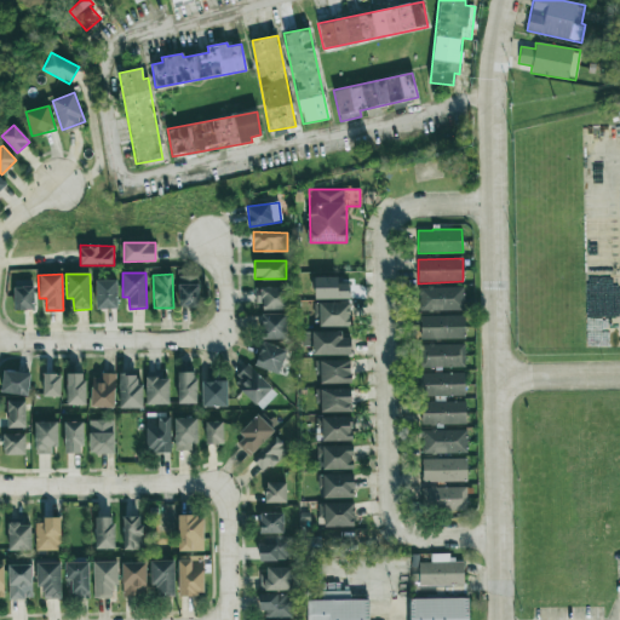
[(199,308),(199,275),(178,275),(178,308),(199,308)]
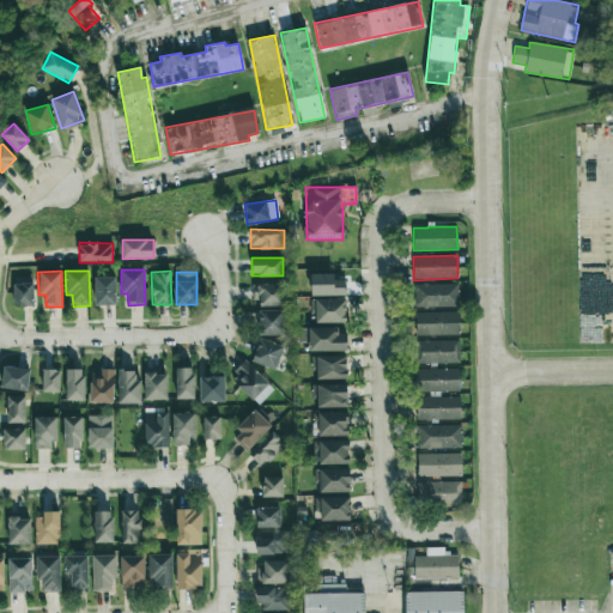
[(95,305),(116,305),(115,277),(95,278),(95,305)]
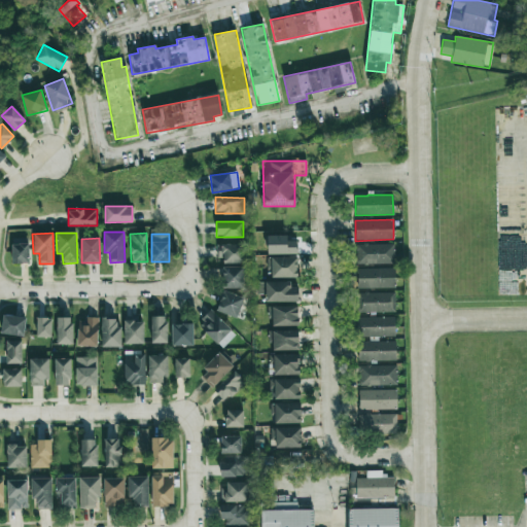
[(11,264),(29,264),(29,244),(11,244),(11,264)]
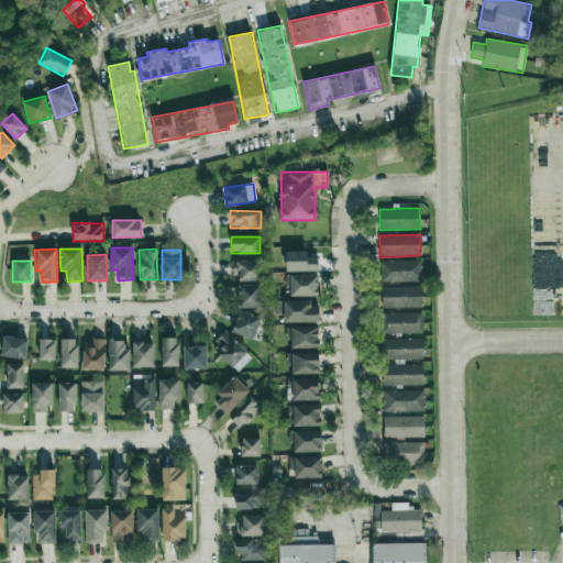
[(261,280),(261,261),(232,261),(232,279),(261,280)]
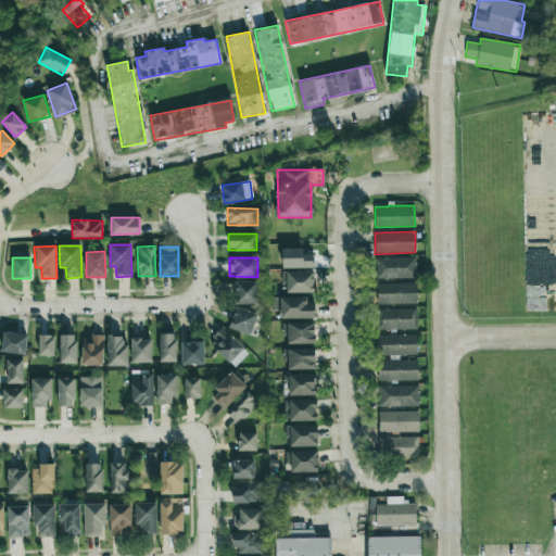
[(416,257),(376,258),(376,279),(416,278),(416,257)]
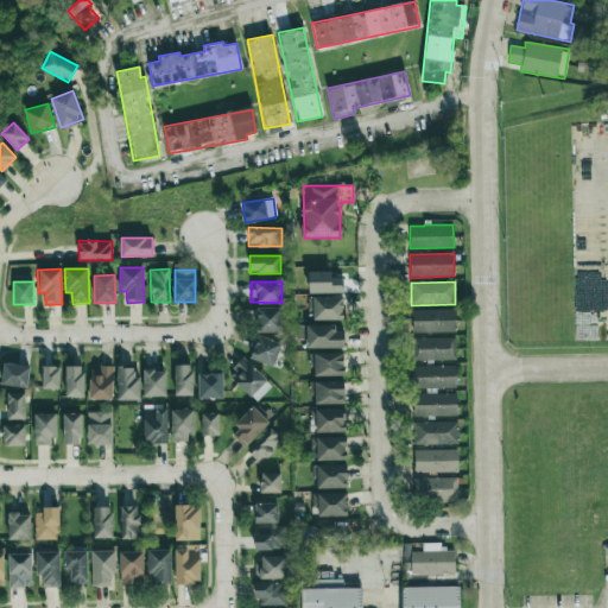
[(310,321),(344,320),(343,297),(310,297),(310,321)]
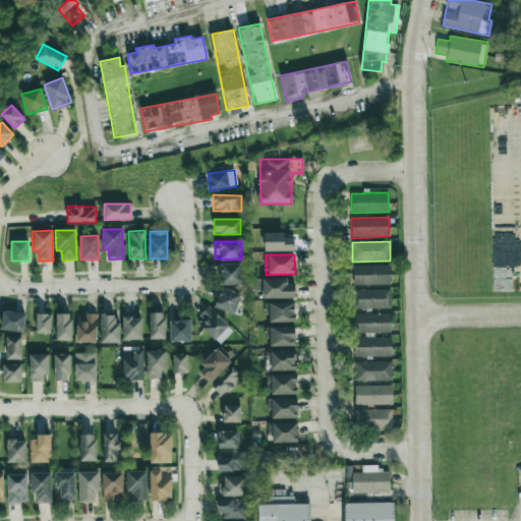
[(240,285),(240,264),(219,264),(219,285),(240,285)]
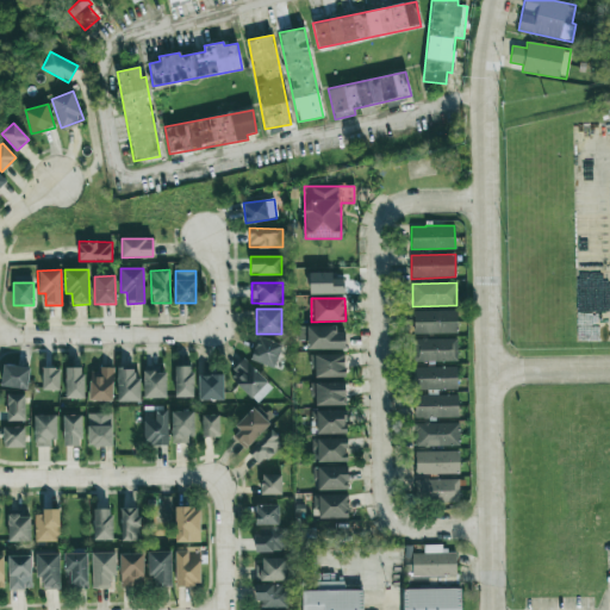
[(414,334),(456,334),(456,311),(414,311),(414,334)]
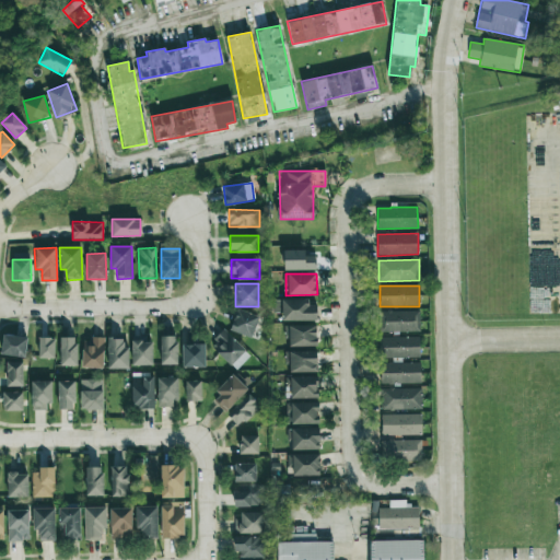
[(317,321),(317,300),(271,301),(272,313),(282,313),(283,321),(317,321)]
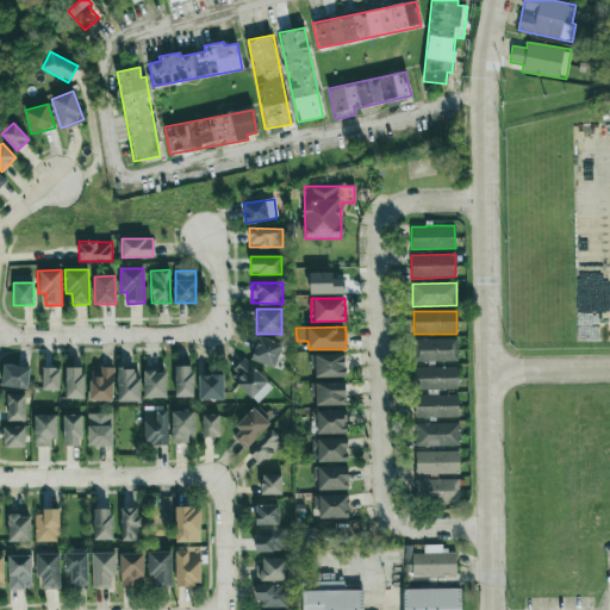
[(250,360),(273,368),(282,346),(259,336),(250,360)]
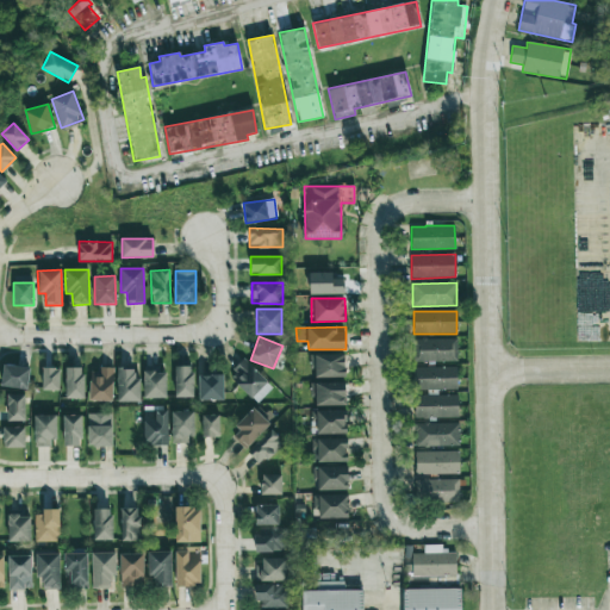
[(458,361),(456,338),(412,340),(414,361),(458,361)]
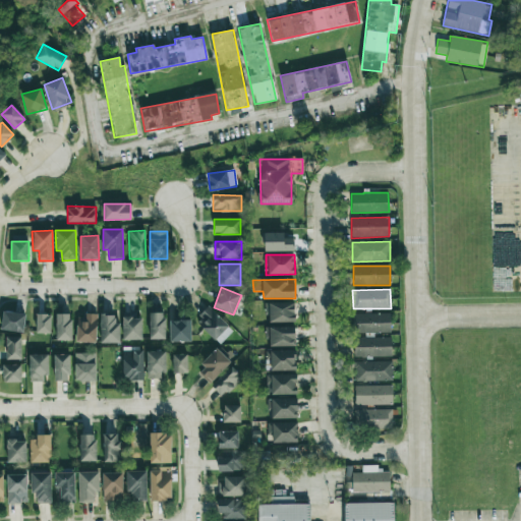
[(295,323),(295,302),(267,303),(267,323),(295,323)]
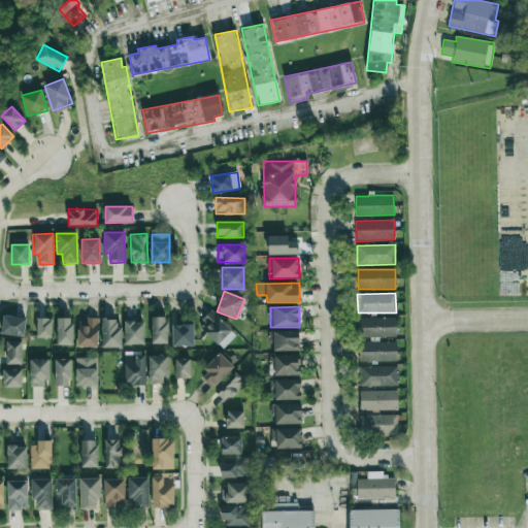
[(222,350),(236,335),(211,311),(198,326),(222,350)]
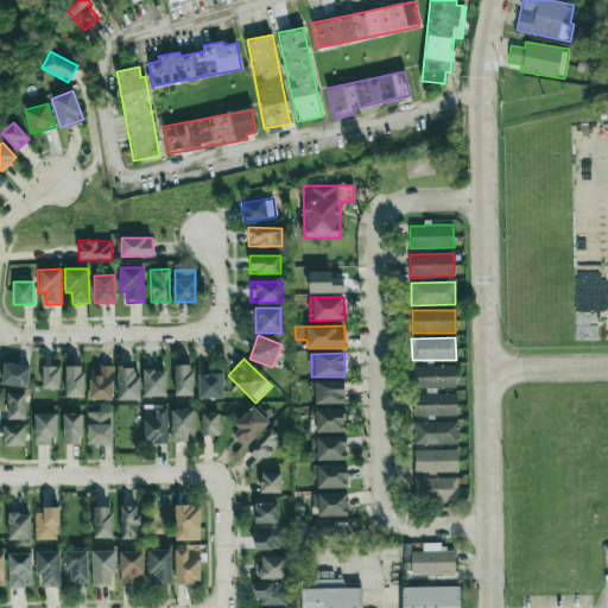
[(27,387),(29,366),(2,363),(1,385),(27,387)]
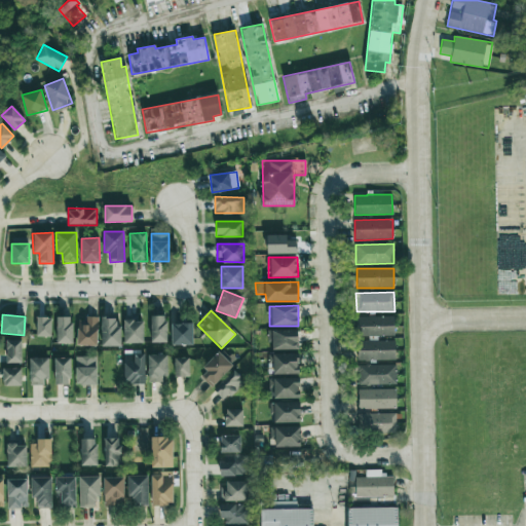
[(151,315),(151,342),(166,342),(166,315),(151,315)]
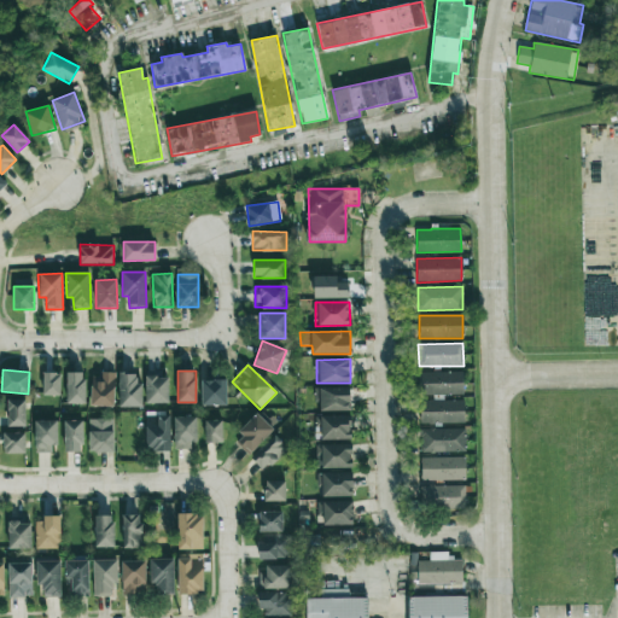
[(66,403),(85,404),(85,373),(68,372),(66,403)]
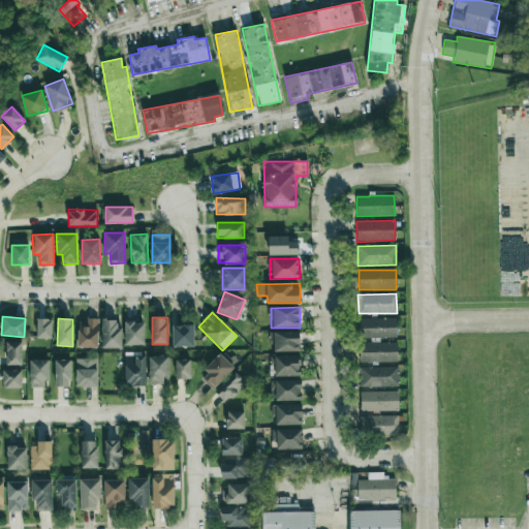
[(396,318),(358,319),(359,338),(397,337),(396,318)]
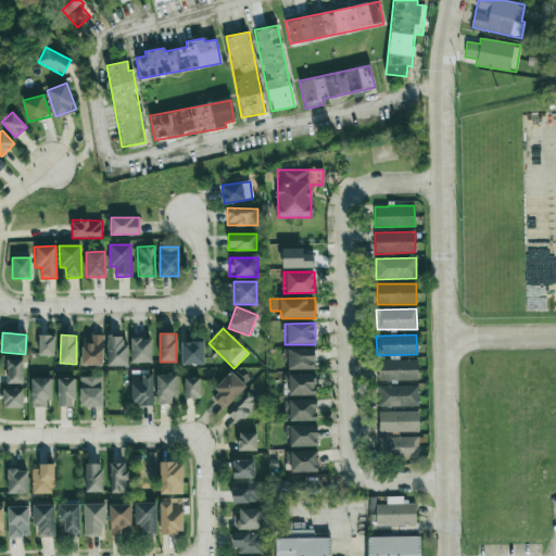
[(54,336),(39,336),(38,355),(53,356),(54,336)]
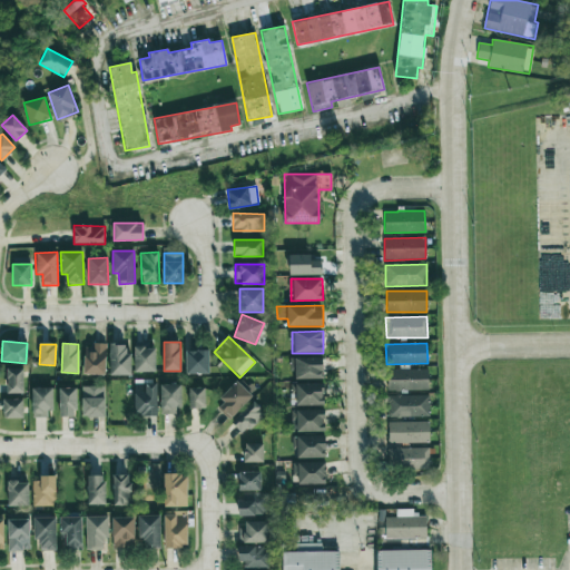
[(84,374),(105,375),(106,345),(85,344),(84,374)]
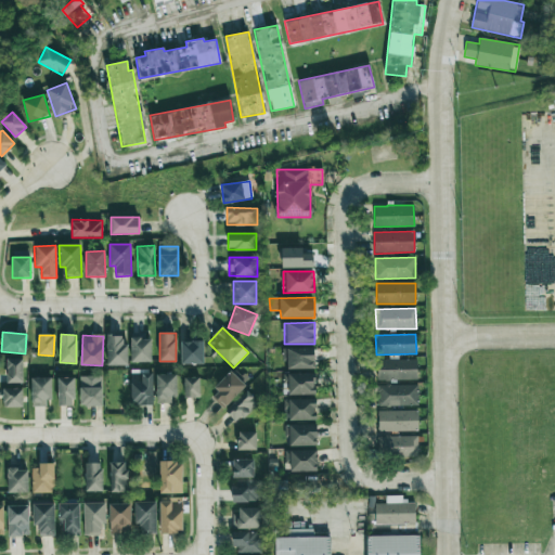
[(126,365),(127,336),(107,335),(106,365),(126,365)]
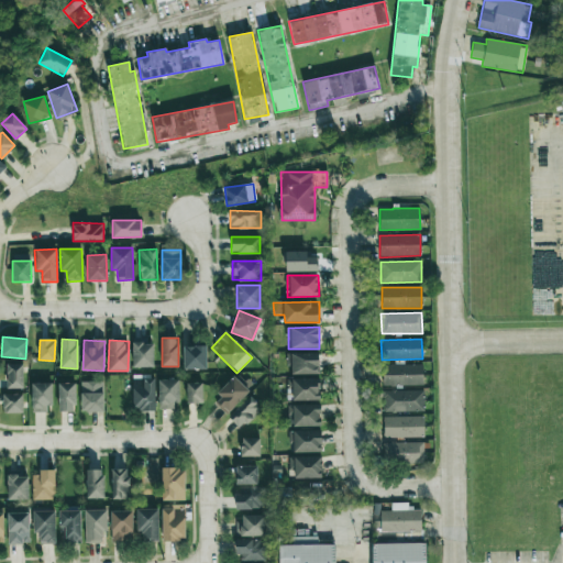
[(133,367),(153,367),(153,342),(132,343),(133,367)]
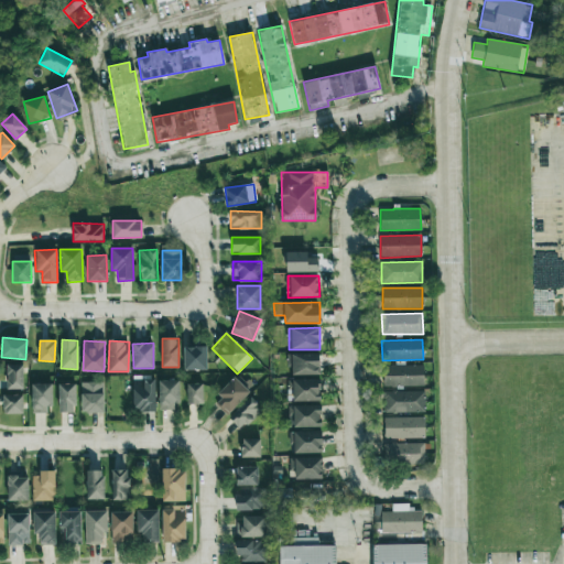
[(184,370),(207,370),(206,346),(184,347),(184,370)]
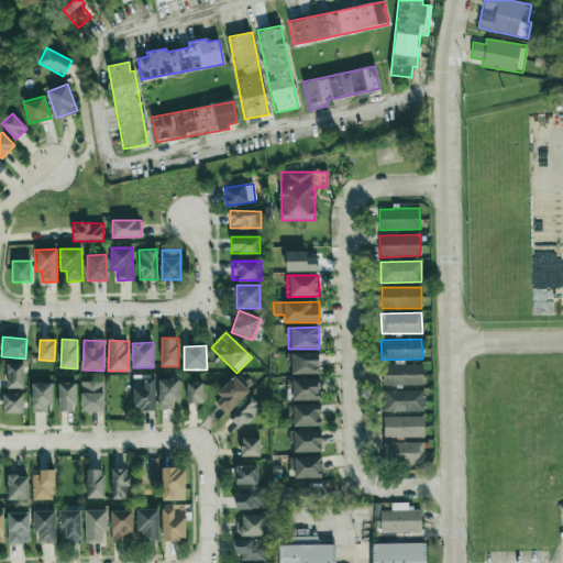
[(320,374),(319,353),(288,353),(288,374),(320,374)]
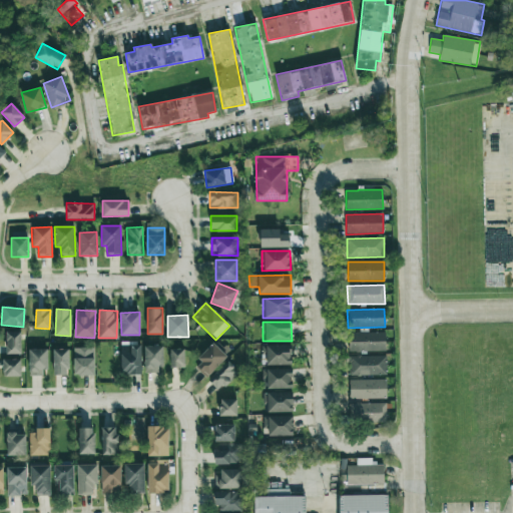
[(21,332),(7,332),(6,354),(21,354),(21,332)]
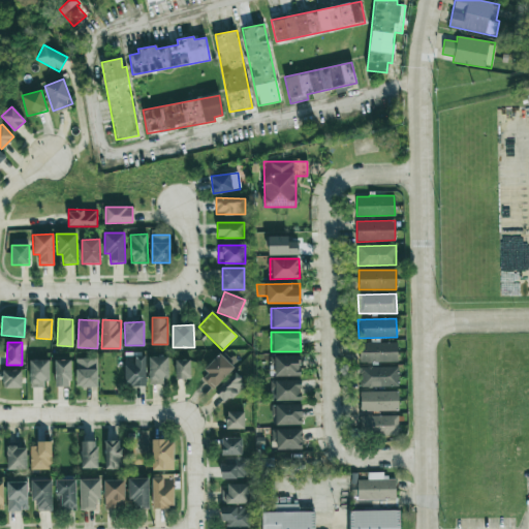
[(398,362),(397,342),(360,343),(360,363),(398,362)]
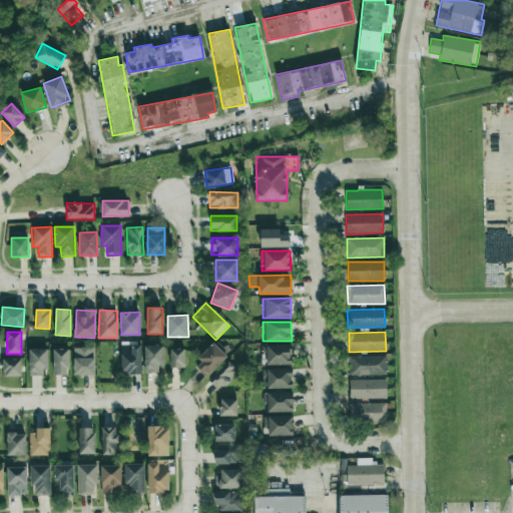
[(141,374),(140,342),(120,343),(121,375),(141,374)]
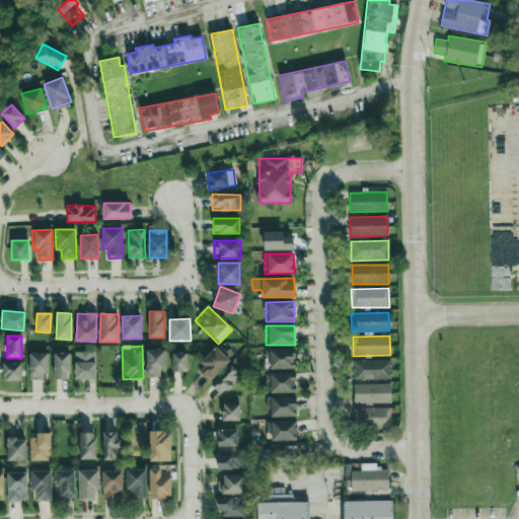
[(229,361),(217,349),(196,369),(208,382),(229,361)]
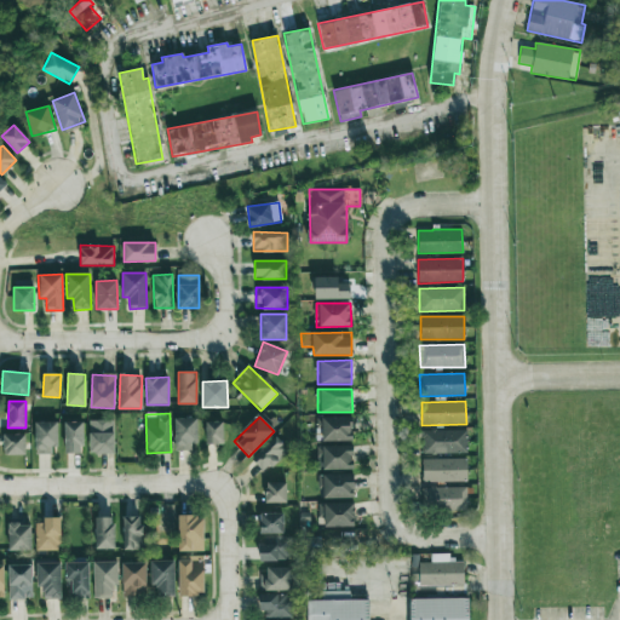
[(351,417),(315,418),(316,441),(351,441),(351,417)]
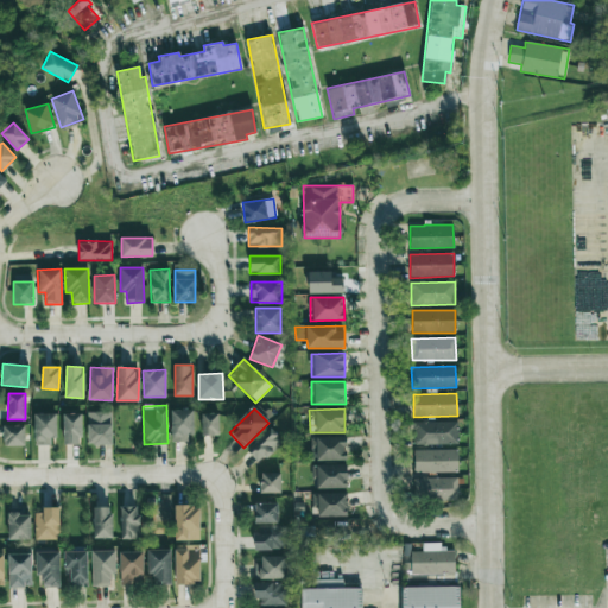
[(191,410),(171,410),(171,442),(192,442),(191,410)]
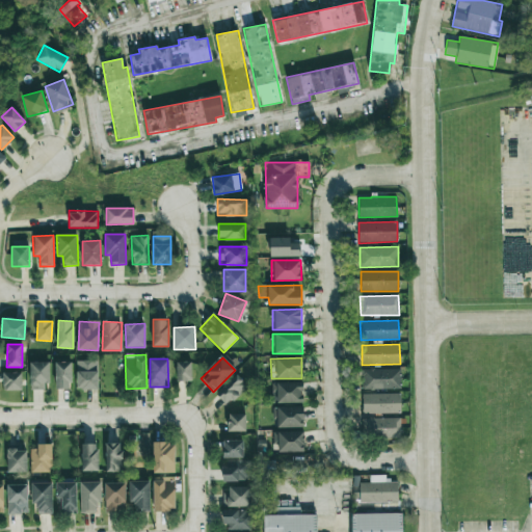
[(76,361),(77,390),(98,389),(98,361),(76,361)]
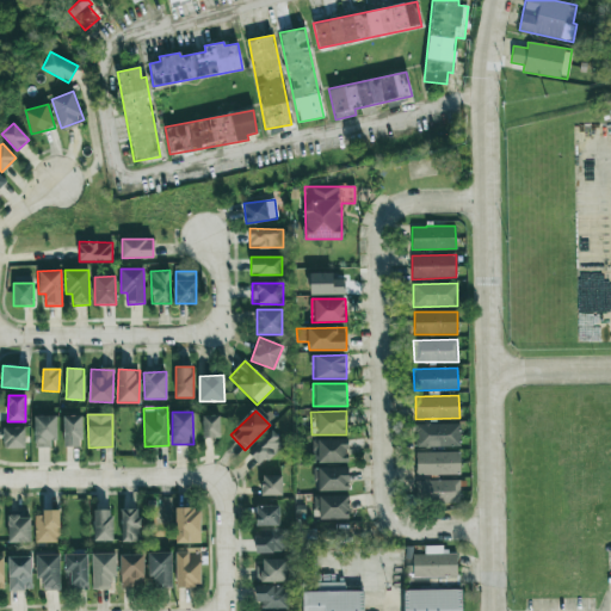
[(35,448),(55,448),(55,415),(35,417),(35,448)]
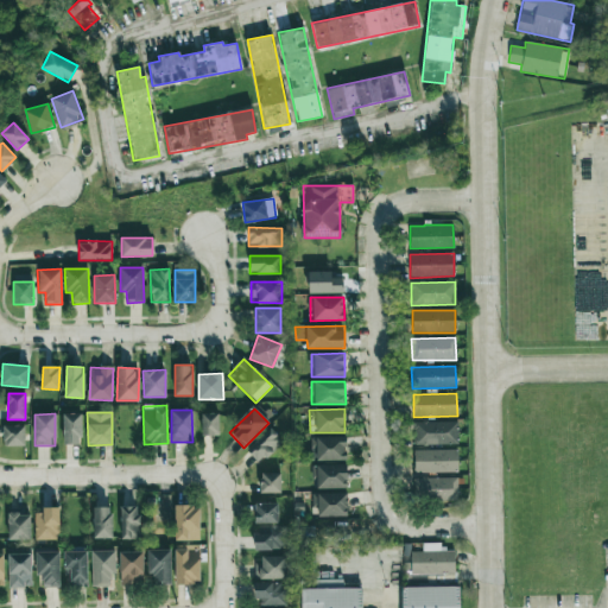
[(64,444),(81,444),(81,413),(63,415),(64,444)]
